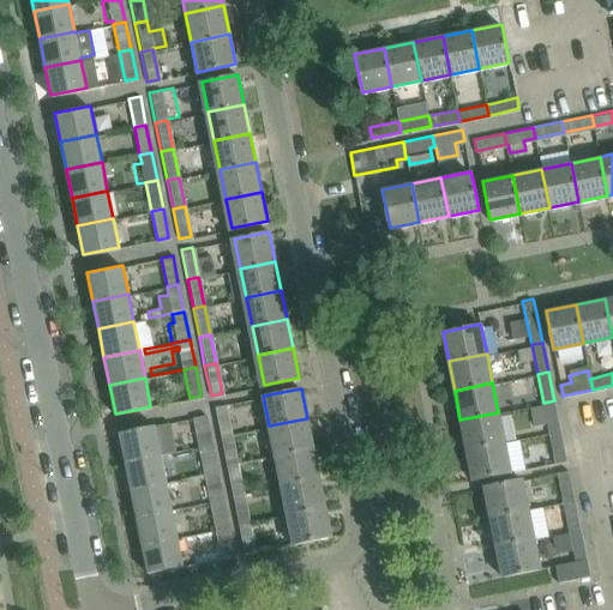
[(550,432),(560,429),(554,400),(544,403),(550,432)]
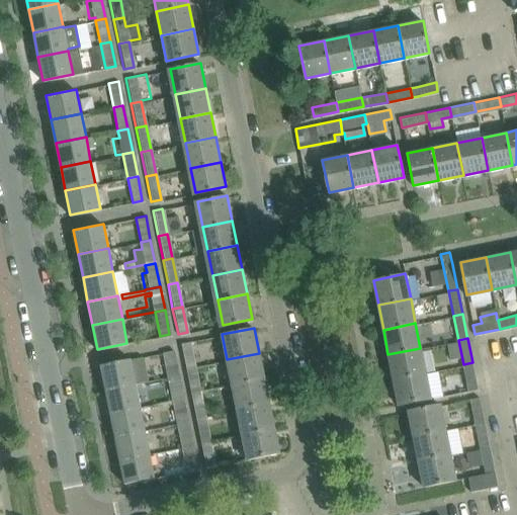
[(184,368),(194,366),(189,341),(179,343),(184,368)]
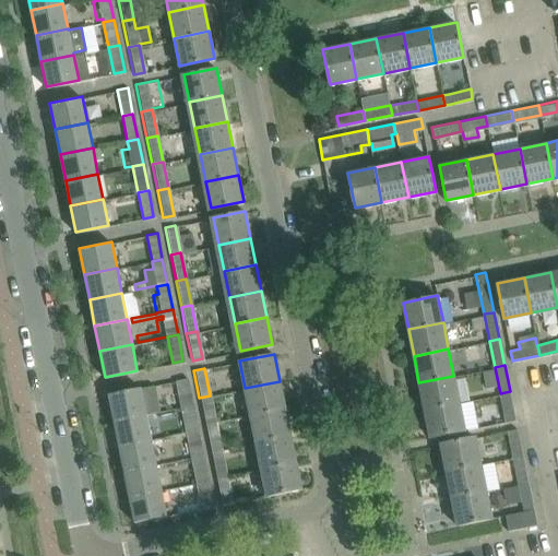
[(424,409),(459,402),(453,376),(418,382),(424,409)]
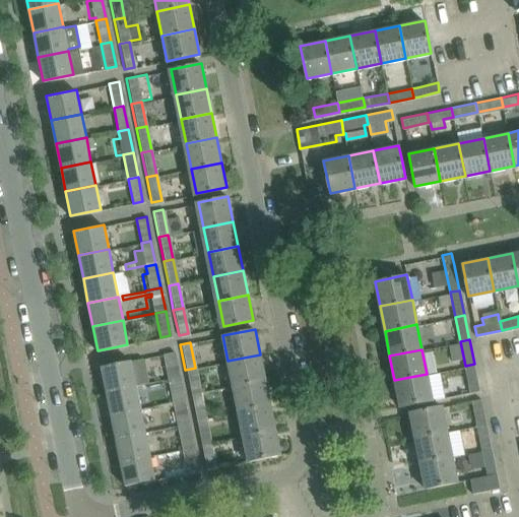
[(168,377),(178,375),(173,350),(164,352),(168,377)]
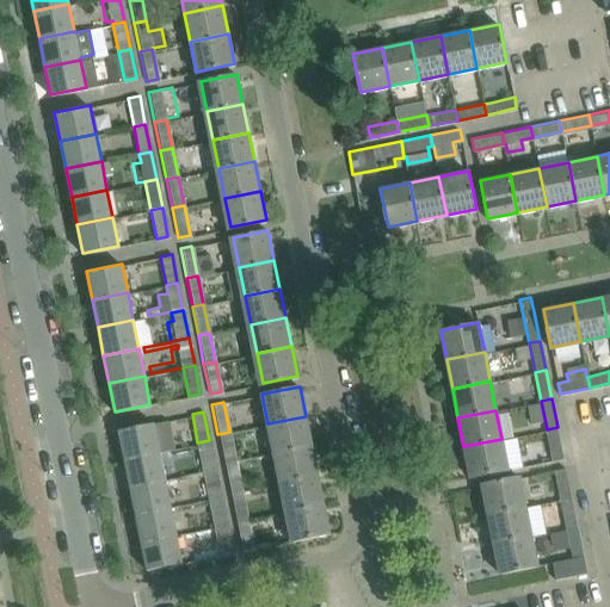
[(273,452),(312,445),(306,416),(267,423),(273,452)]
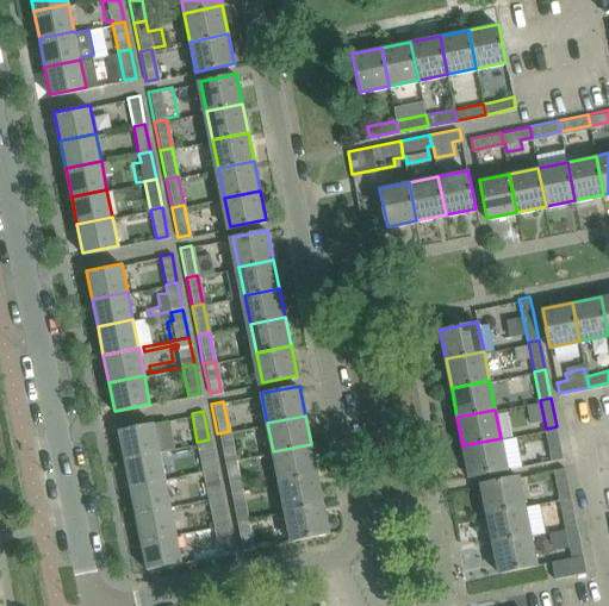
[(165,422),(154,424),(154,422),(118,429),(124,457),(159,450),(159,449),(169,447),(165,422)]
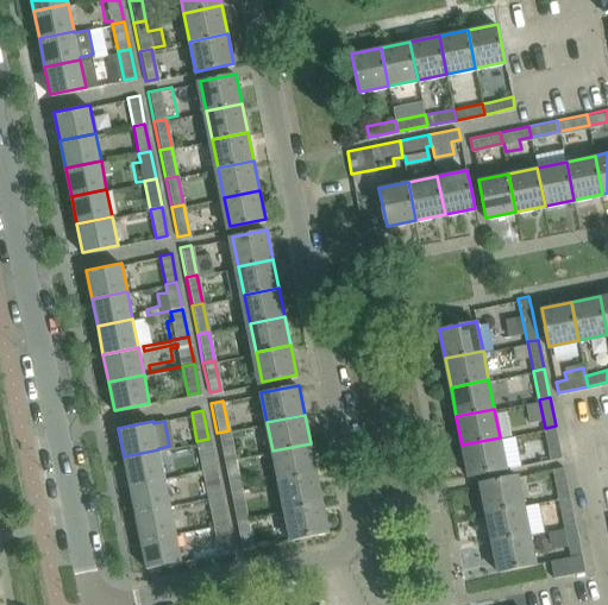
[(551,458),(562,457),(556,426),(545,428),(551,458)]
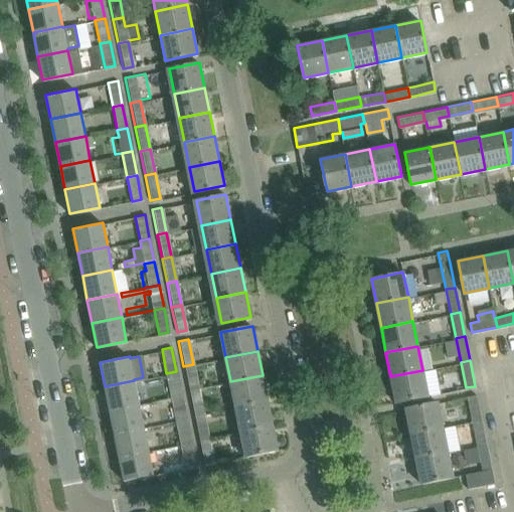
[(188,390),(198,388),(193,364),(183,366),(188,390)]
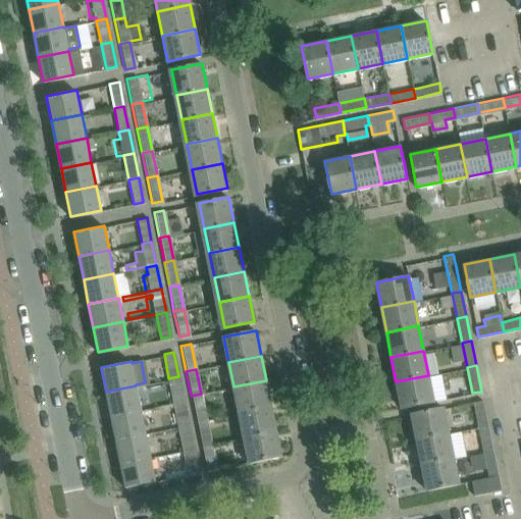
[(396,381),(401,407),(433,401),(428,375),(396,381)]
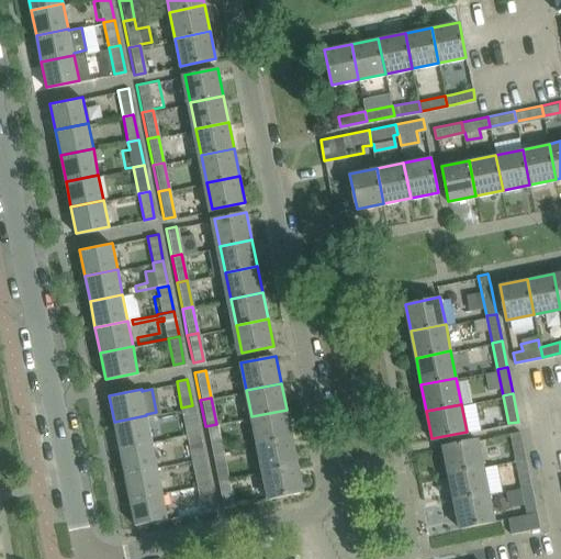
[(187,434),(198,432),(192,405),(181,407),(187,434)]
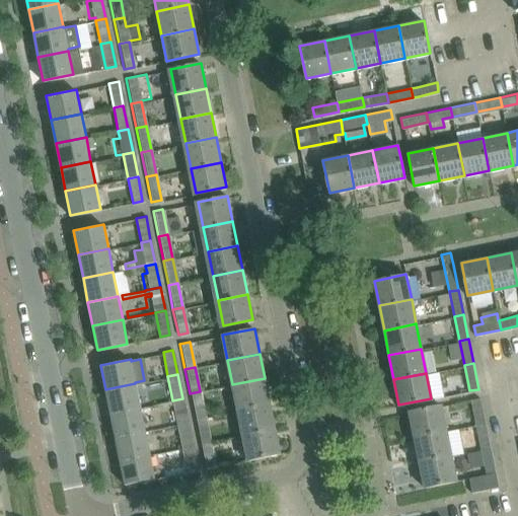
[(237,410),(270,402),(265,378),(232,384),(237,410)]
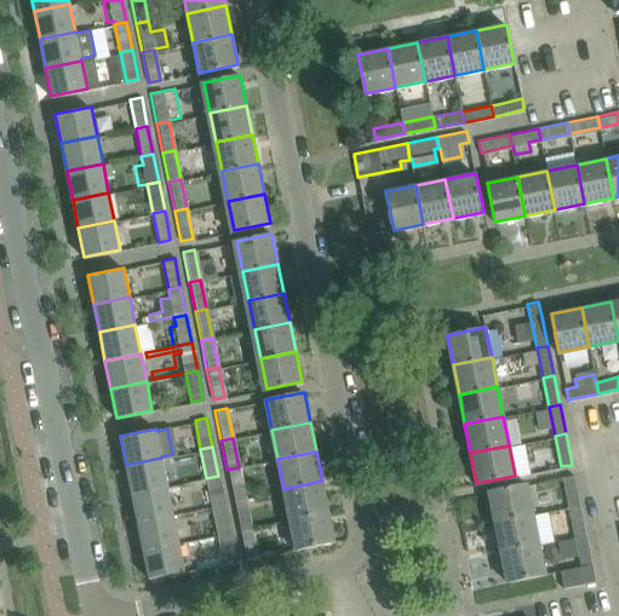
[(132,493),(167,485),(161,458),(126,465),(132,493)]
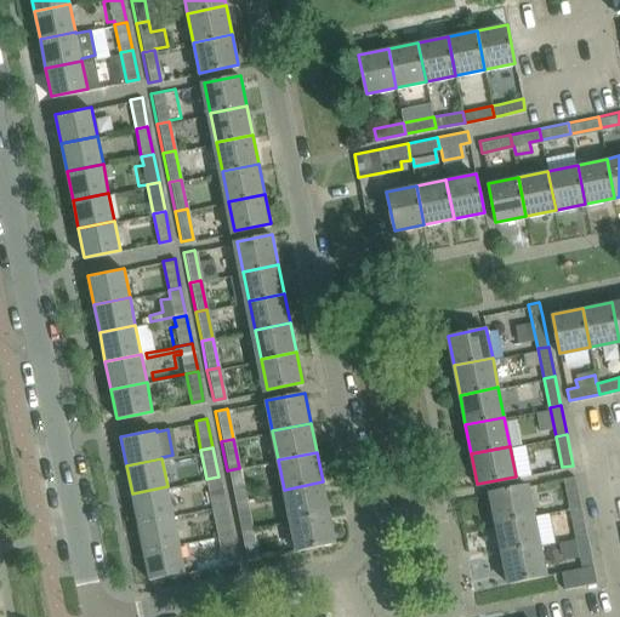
[(233,500),(245,497),(239,468),(227,470),(233,500)]
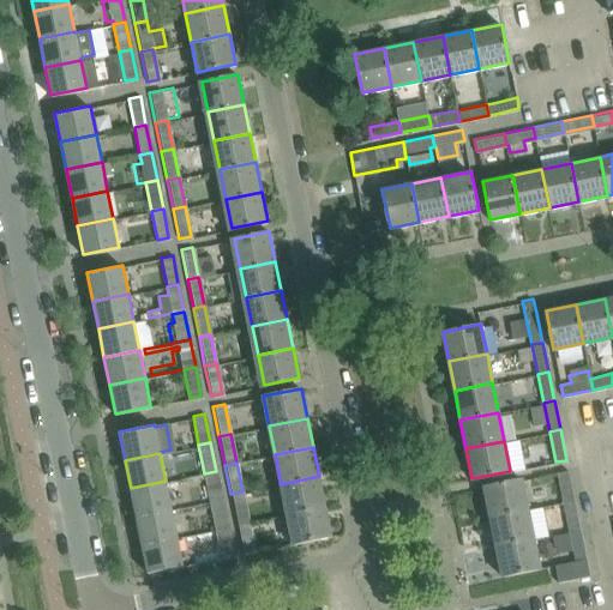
[(563,501),(575,499),(569,469),(557,471),(563,501)]
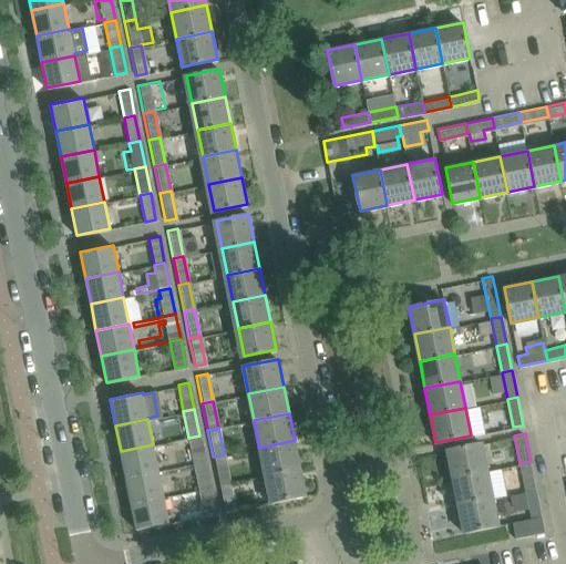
[(194,463),(205,461),(199,436),(188,438),(194,463)]
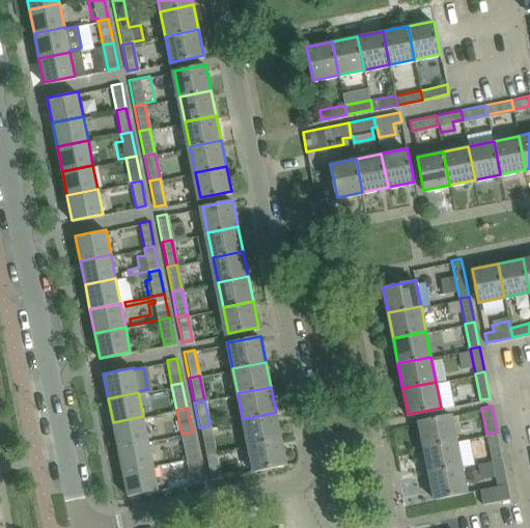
[(248,444),(281,437),(276,412),(243,419),(248,444)]
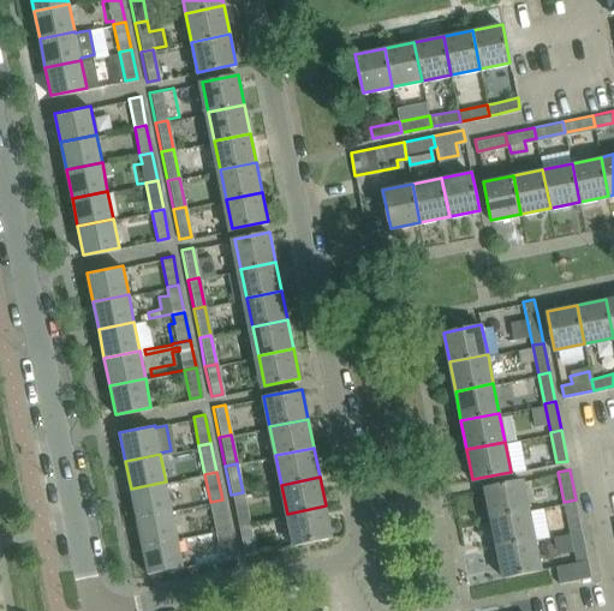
[(529,509),(528,503),(523,479),(484,487),(490,516),(529,509)]
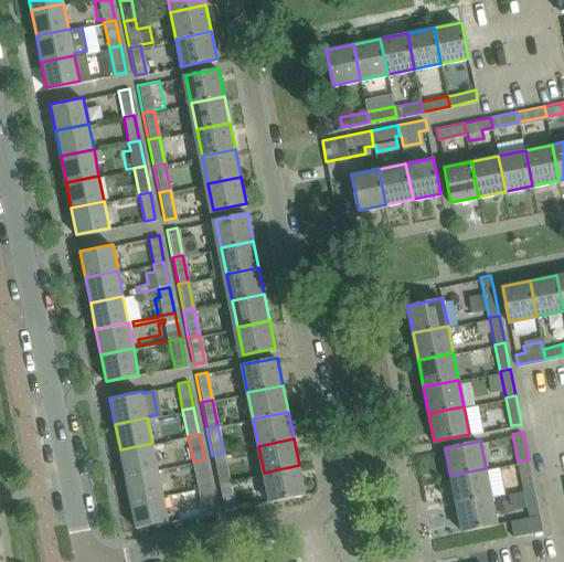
[(125,475),(158,468),(152,443),(120,449),(125,475)]
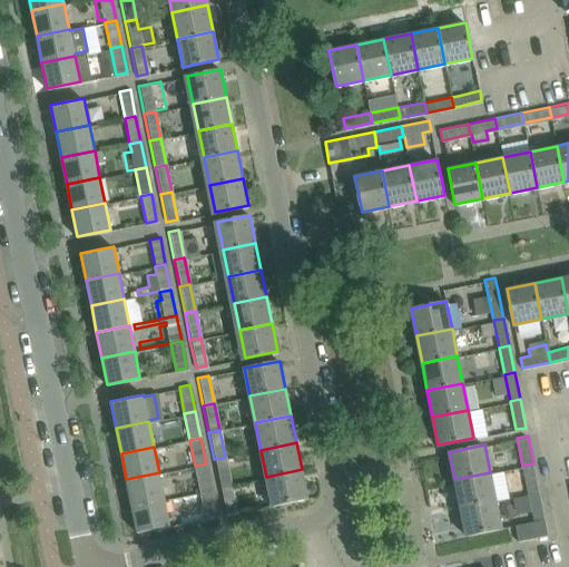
[(219,486),(231,484),(225,457),(214,459),(219,486)]
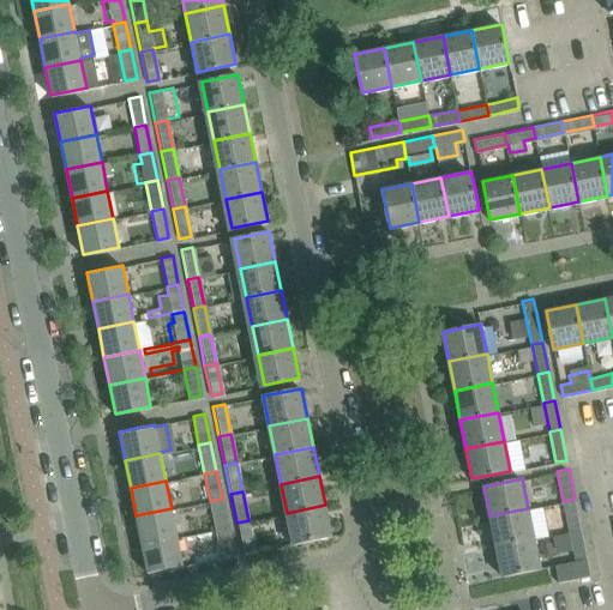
[(216,529),(227,526),(222,499),(210,501),(211,509),(194,513),(196,519),(188,520),(191,529),(197,527),(198,530),(215,526),(216,529)]
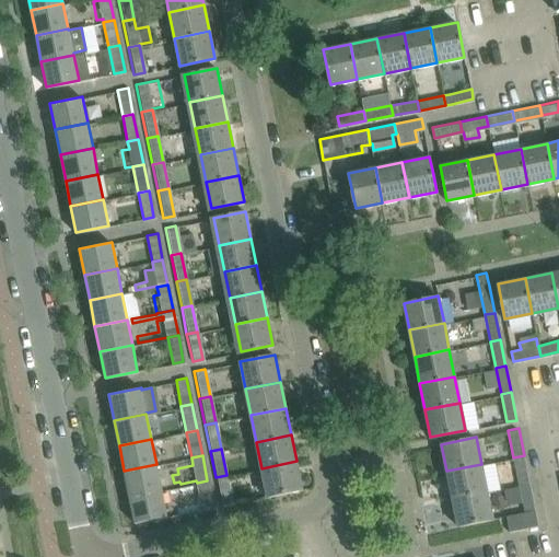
[(519,484),(528,482),(524,455),(513,457),(519,484)]
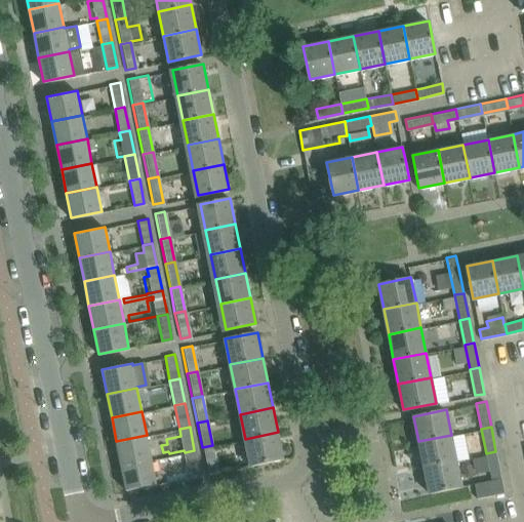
[(245,439),(250,465),(283,457),(278,432),(245,439)]
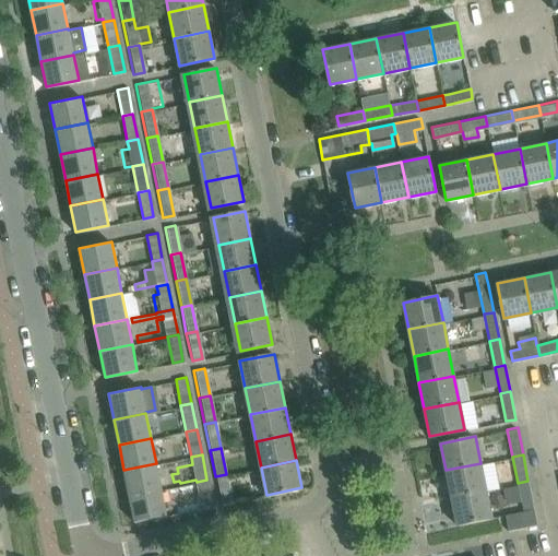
[(129,496),(162,489),(156,463),(123,470),(129,496)]
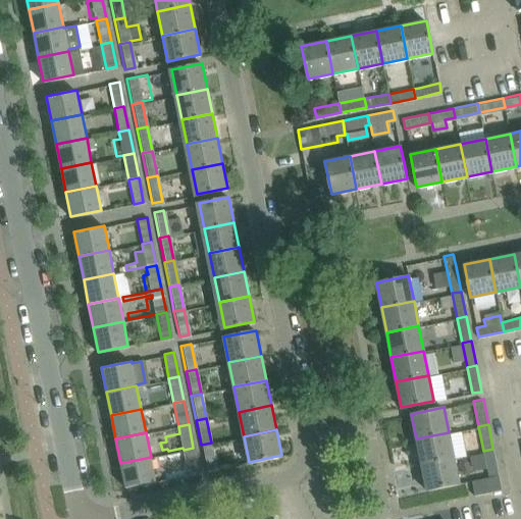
[(421,464),(454,457),(449,432),(416,438),(421,464)]
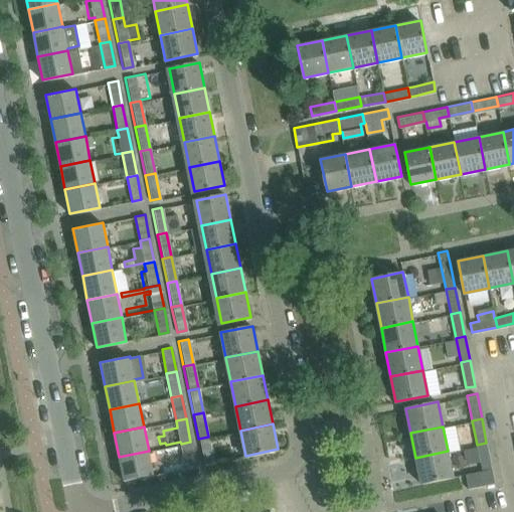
[(203,464),(213,462),(208,437),(198,439),(203,464)]
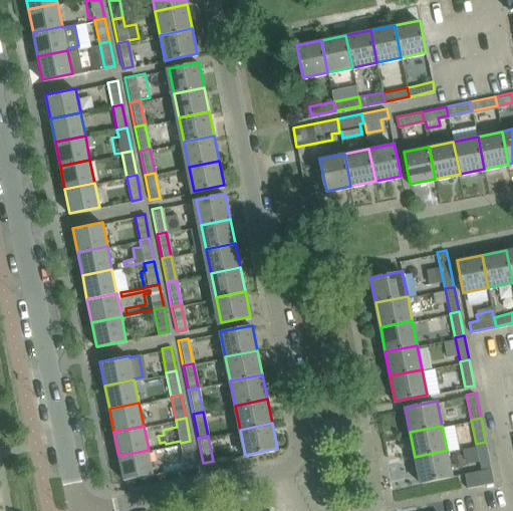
[(185,467),(195,465),(190,441),(181,443),(185,467)]
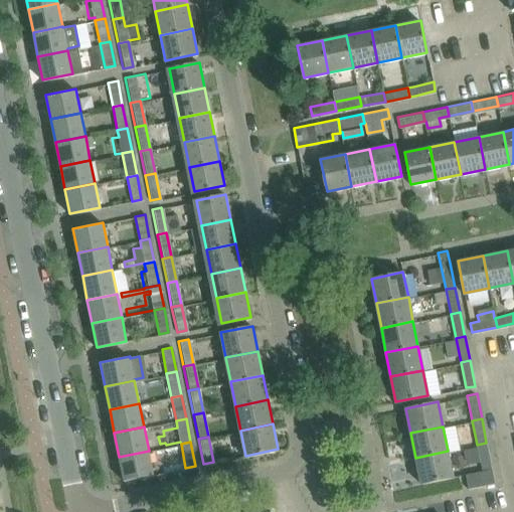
[(465,473),(467,486),(468,488),(494,482),(486,443),(477,445),(482,470),(465,473)]
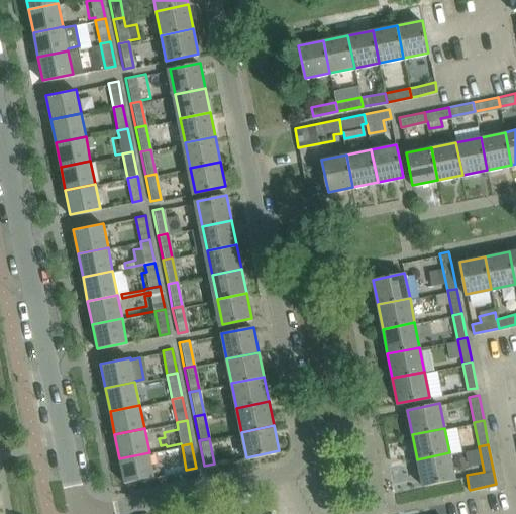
[(149,452),(119,458),(124,482),(153,476),(149,452)]
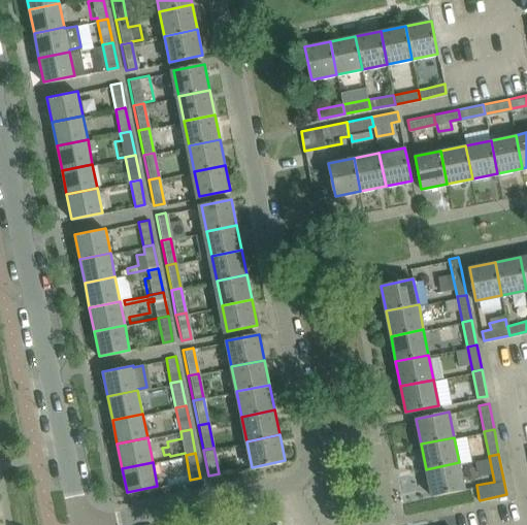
[(464,488),(460,468),(459,462),(426,469),(431,495),(464,488)]
